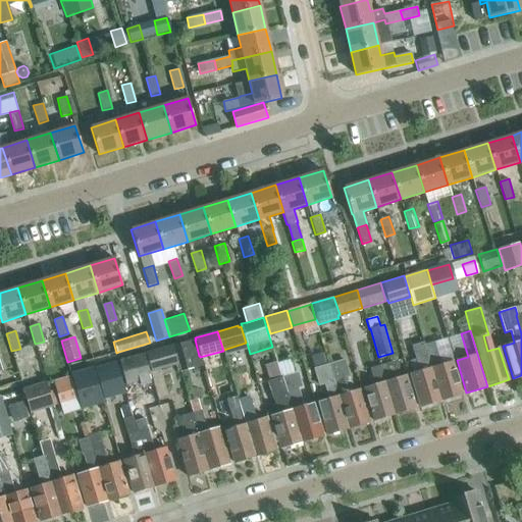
[(191,358),(199,356),(195,340),(174,346),(173,344),(170,345),(176,365),(178,364),(180,372),(194,368),(191,358)]
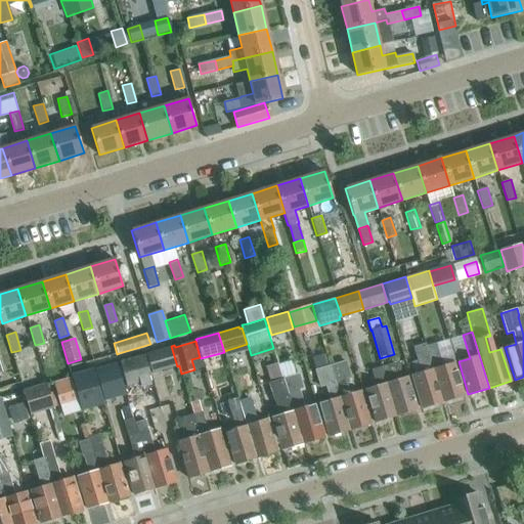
[(442,401),(426,346),(425,343),(416,346),(423,372),(411,376),(422,408),(442,401)]
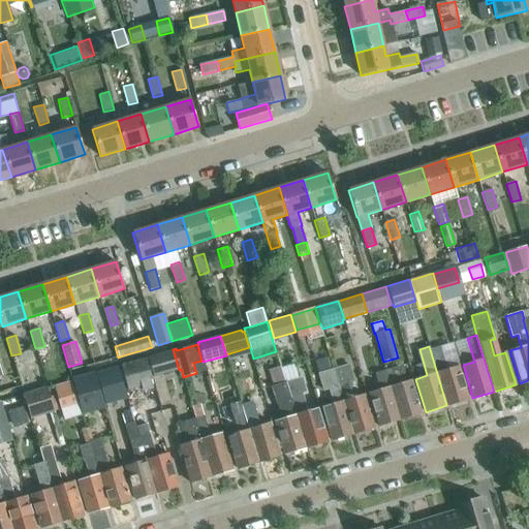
[(446,370),(442,353),(440,346),(430,349),(446,405),(468,399),(459,366),(446,370)]
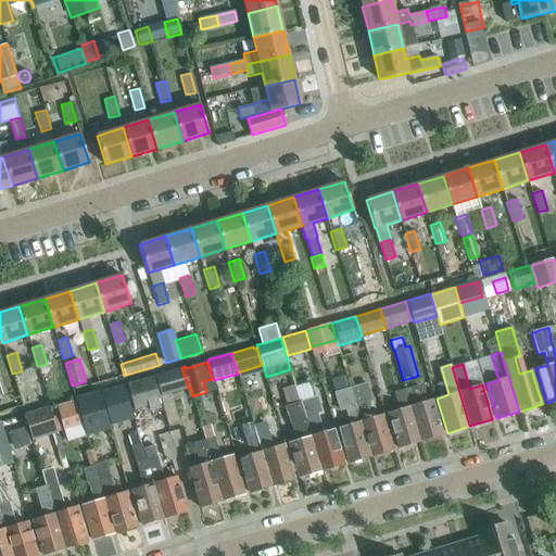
[(188,389),(181,367),(154,376),(161,396),(188,389)]
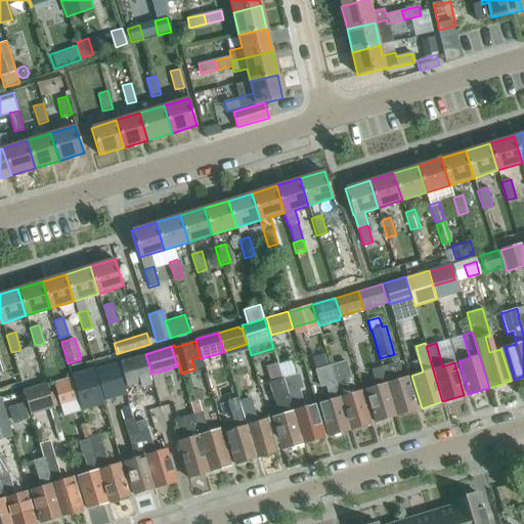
[(328,364),(324,353),(311,357),(314,368),(328,364)]
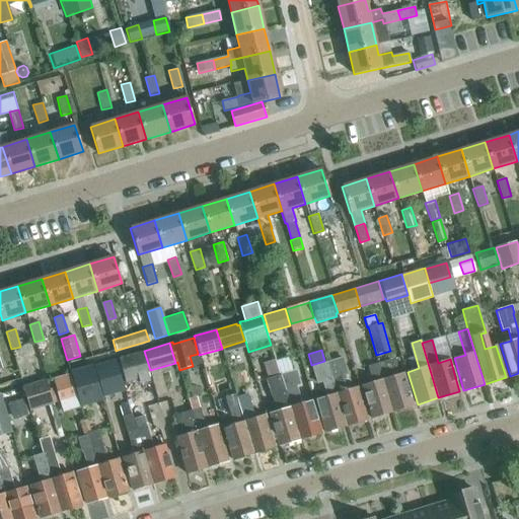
[(150,375),(143,352),(118,359),(125,382),(150,375)]
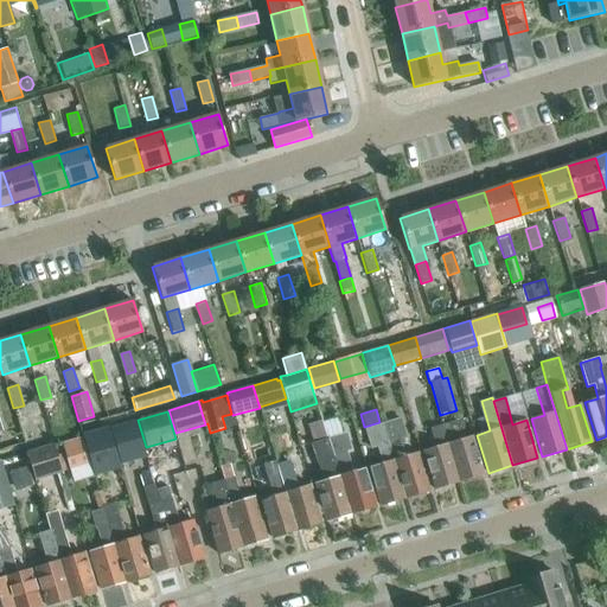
[(404,457),(400,440),(407,438),(401,417),(382,423),(404,498),(429,491),(419,453),(404,457)]
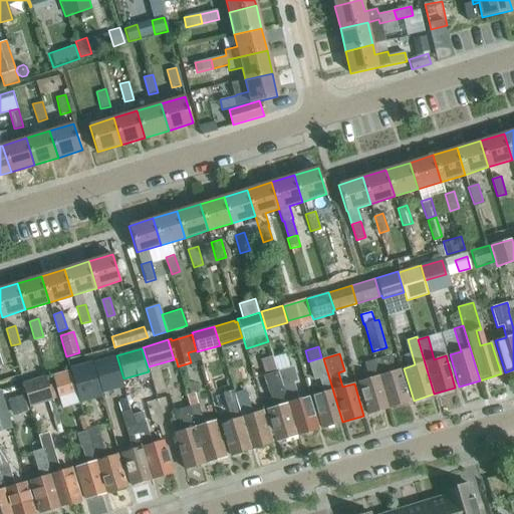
[(277,371),(277,369),(274,359),(273,356),(260,359),(265,375),(263,375),(269,393),(274,408),(266,410),(276,442),(297,436),(277,371)]
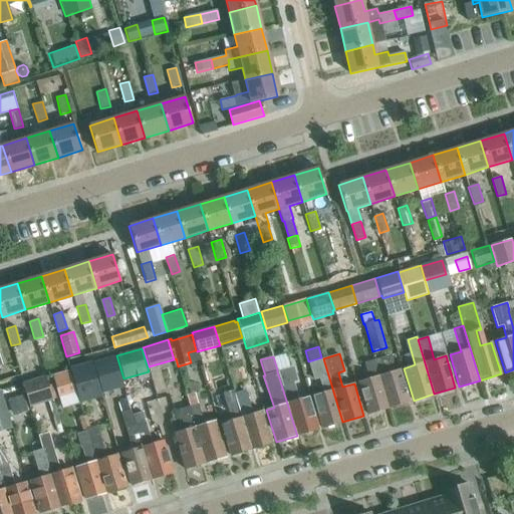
[(383,357),(374,360),(389,408),(409,402),(400,369),(389,372),(383,357)]
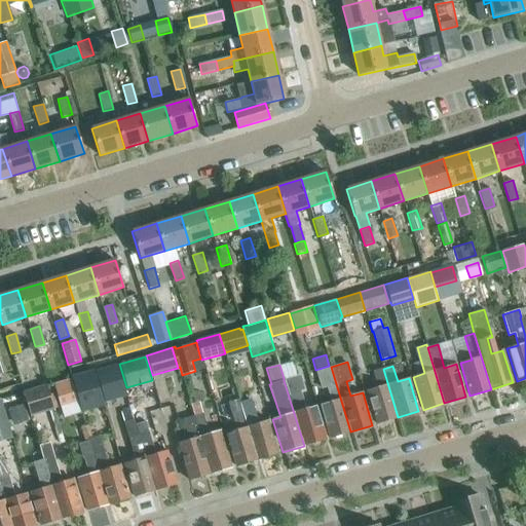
[(97,373),(103,395),(123,388),(117,367),(97,373)]
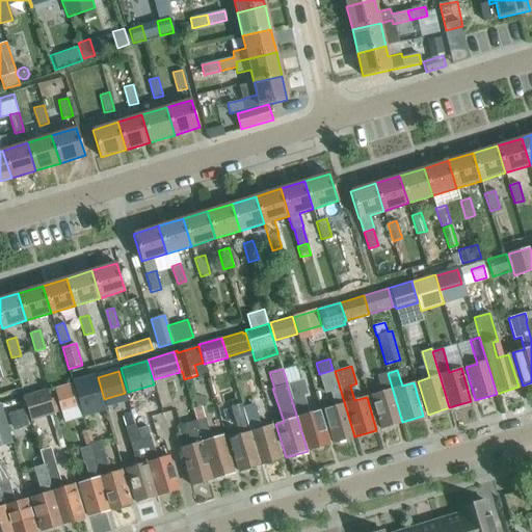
[(354,436),(335,371),(320,375),(324,393),(317,394),(320,407),(323,409),(334,443),(354,436)]
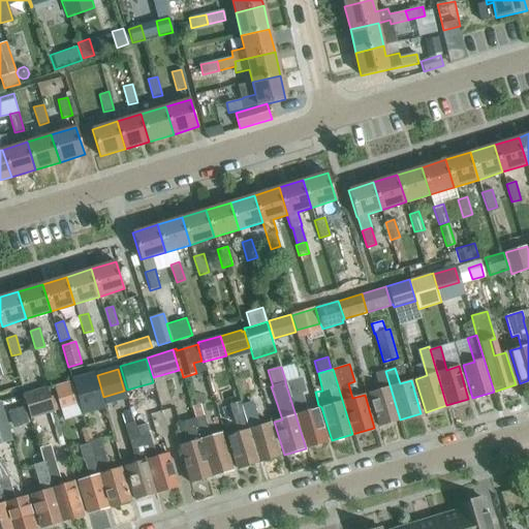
[(400,419),(385,371),(375,374),(380,390),(368,394),(378,426),(400,419)]
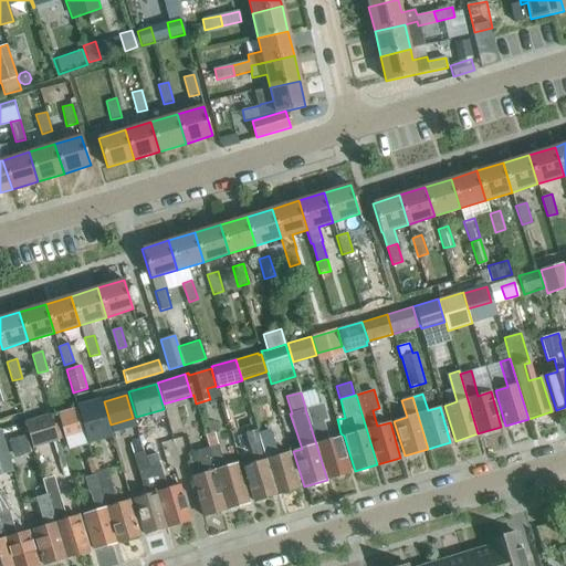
[(101,400),(77,407),(84,432),(108,426),(101,400)]
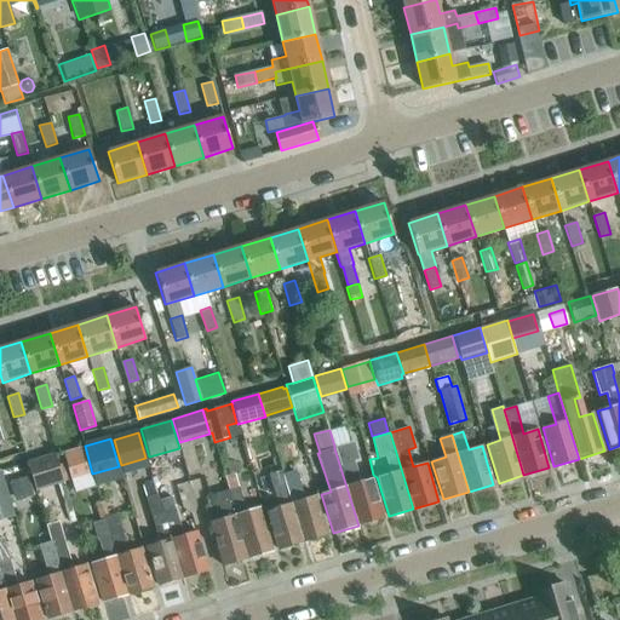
[(372,480),(359,483),(360,476),(355,461),(360,460),(355,442),(334,448),(359,526),(383,517),(372,480)]
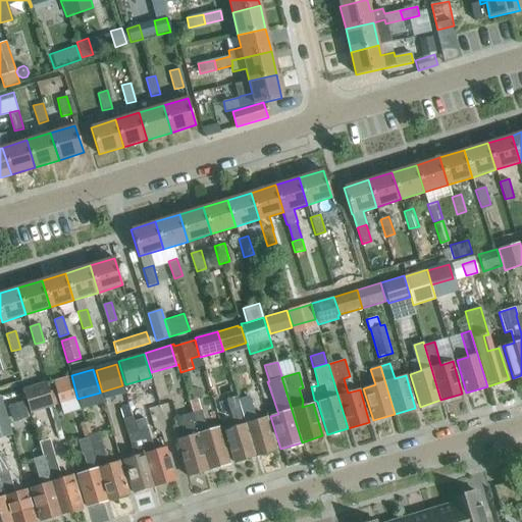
[(59,405),(77,399),(71,375),(52,381),(59,405)]
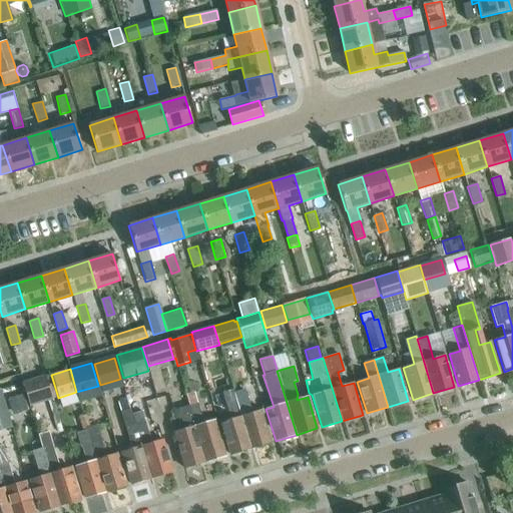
[(250,414),(245,398),(237,369),(228,372),(233,389),(232,390),(250,448),(272,442),(262,410),(250,414)]
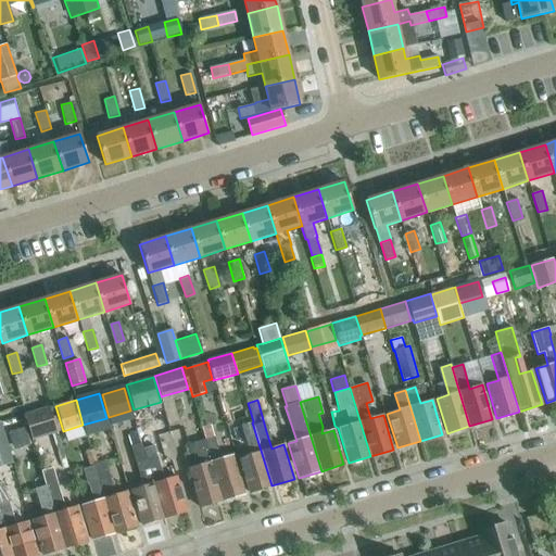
[(58,432),(50,406),(24,414),(32,440),(58,432)]
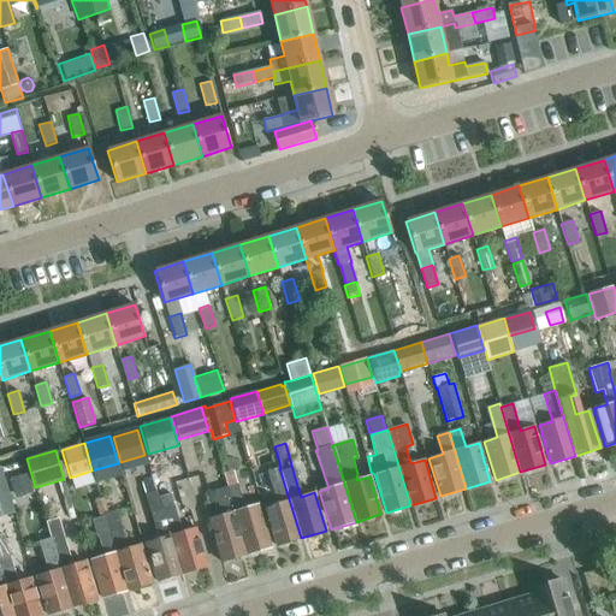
[(301,538),(279,468),(268,471),(278,503),(265,508),(276,546),(301,538)]
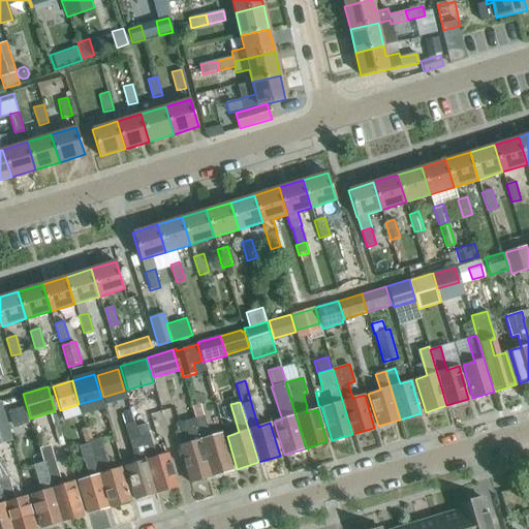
[(9,411),(13,427),(27,423),(23,407),(9,411)]
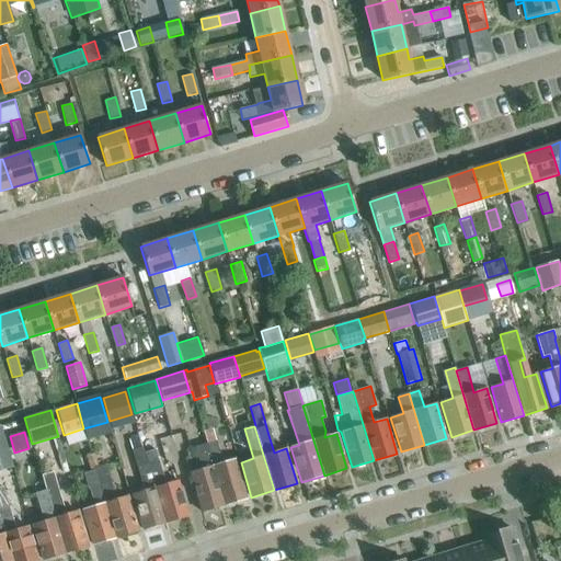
[(218,446),(207,449),(224,505),(247,499),(235,459),(222,464),(218,446)]
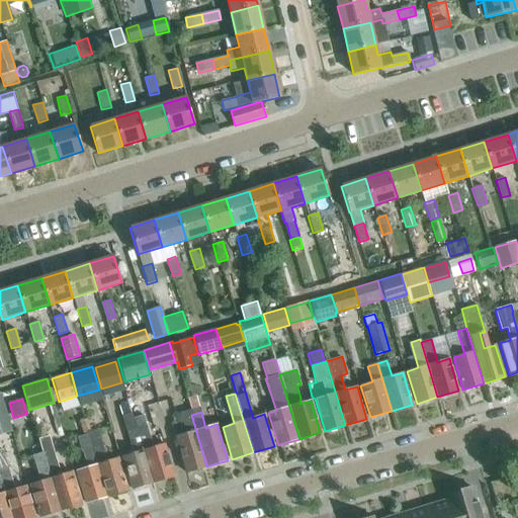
[(153,483),(137,428),(132,413),(122,416),(134,453),(122,457),(132,489),(153,483)]
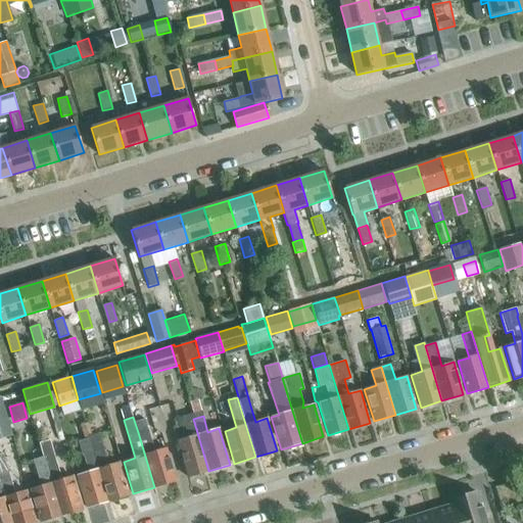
[(208,471),(193,419),(183,422),(188,437),(177,441),(188,477),(208,471)]
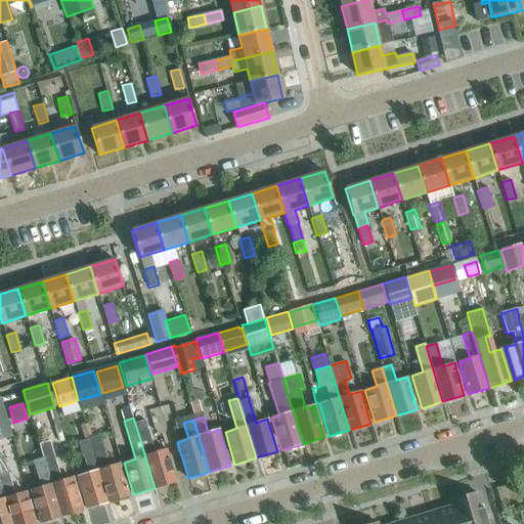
[(155,452),(149,437),(147,430),(138,433),(155,488),(176,482),(166,449),(155,452)]
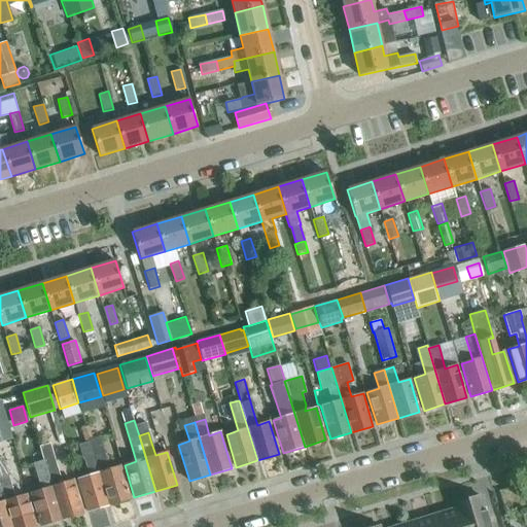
[(108,469),(104,454),(99,436),(89,440),(91,447),(108,505),(130,499),(120,466),(108,469)]
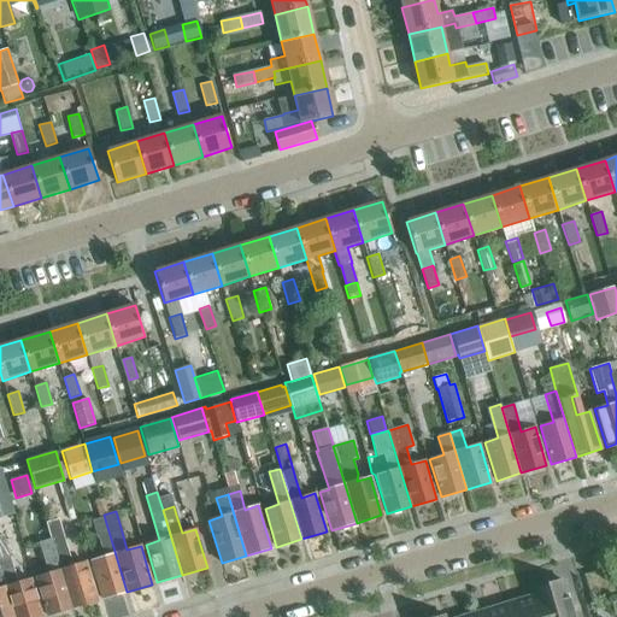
[(72,566),(66,548),(58,519),(46,523),(51,539),(72,609),(98,600),(86,563),(72,566)]
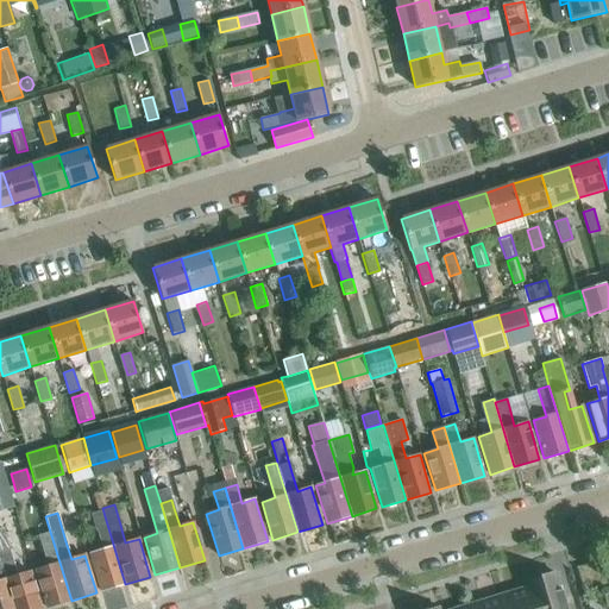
[(125,584),(105,516),(94,520),(98,531),(98,532),(102,550),(89,553),(101,591),(125,584)]
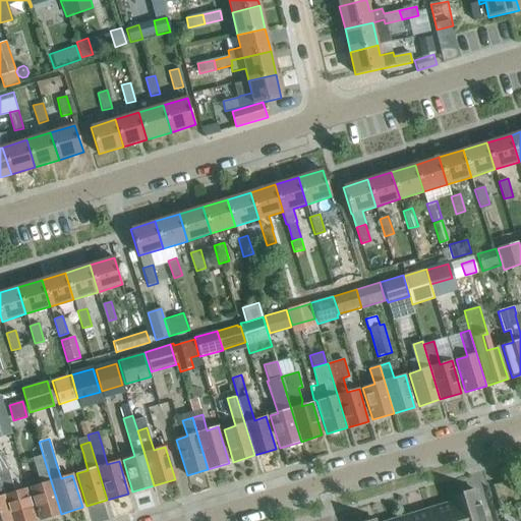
[(14,493),(10,476),(2,452),(0,452),(0,479),(12,520),(35,520),(25,488),(14,493)]
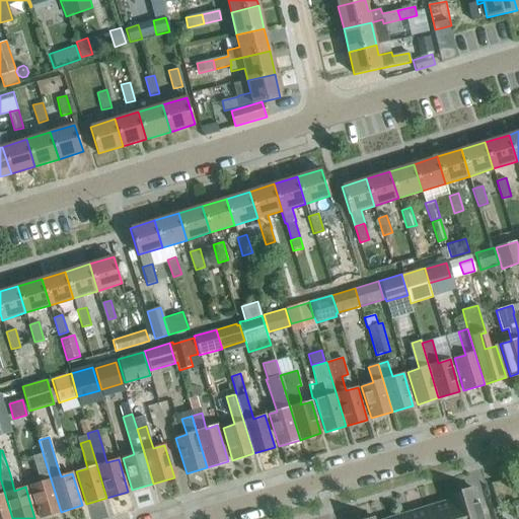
[(61,512),(43,453),(33,456),(42,483),(29,486),(40,518),(61,512)]
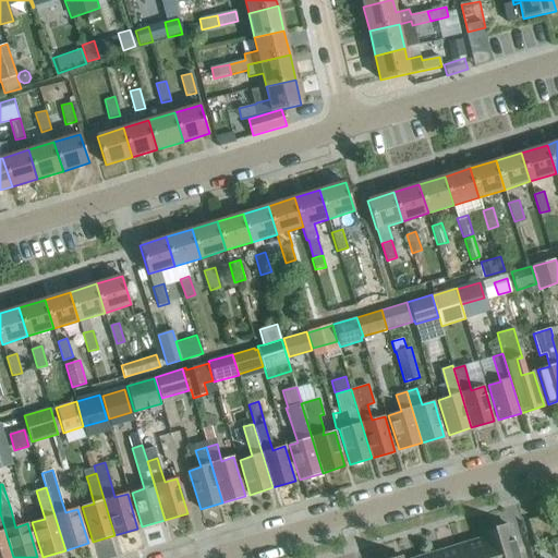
[(557,510),(544,514),(547,525),(557,522),(557,510)]
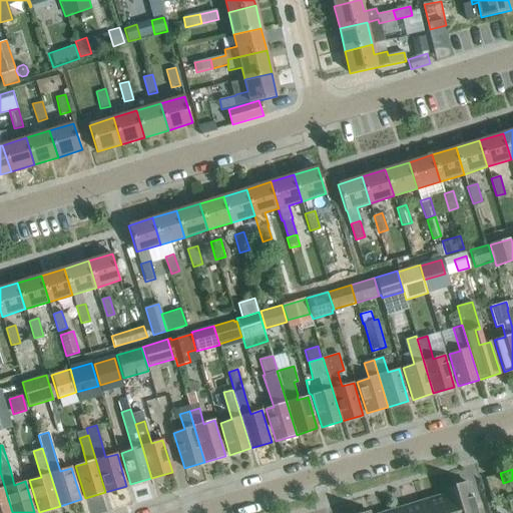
[(0,512),(12,512),(0,472),(0,512)]
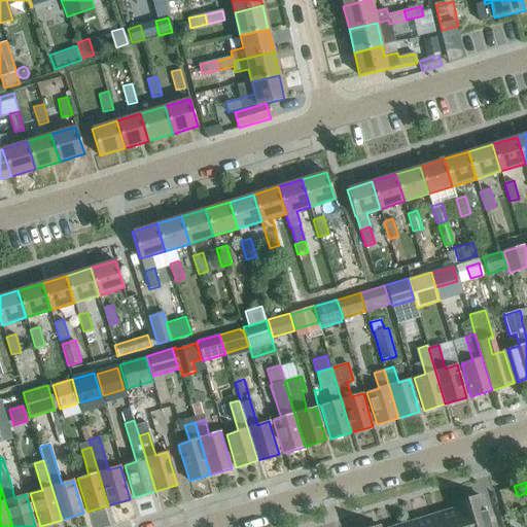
[(517,496),(514,486),(504,489),(507,499),(517,496)]
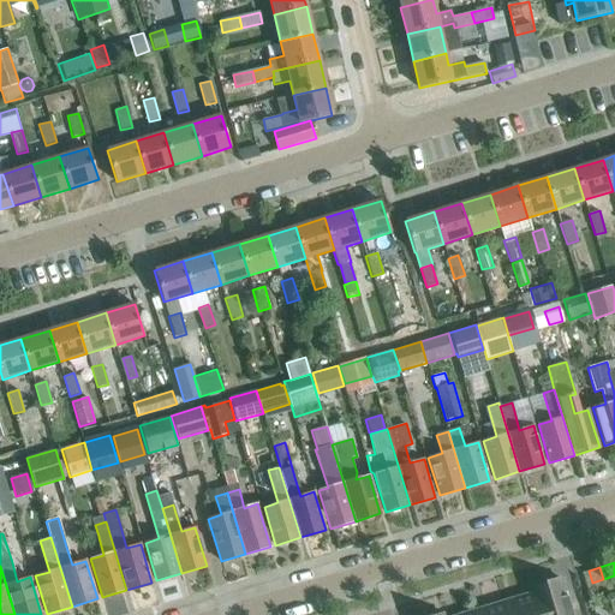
[(565,597),(560,579),(529,587),(531,593),(538,614),(572,614),(567,596),(565,597)]
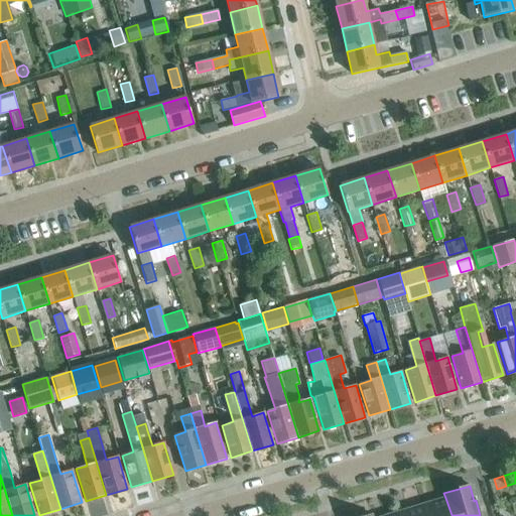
[(452,515),(445,498),(421,505),(424,515),(452,515)]
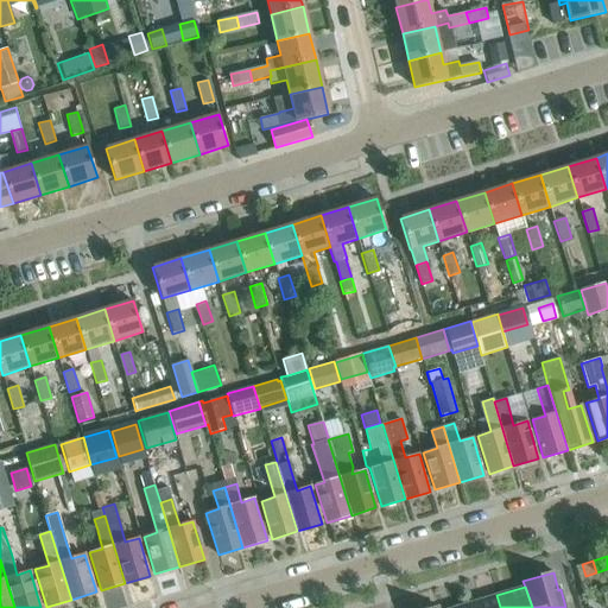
[(500,607),(496,595),(468,605),(468,607),(500,607)]
